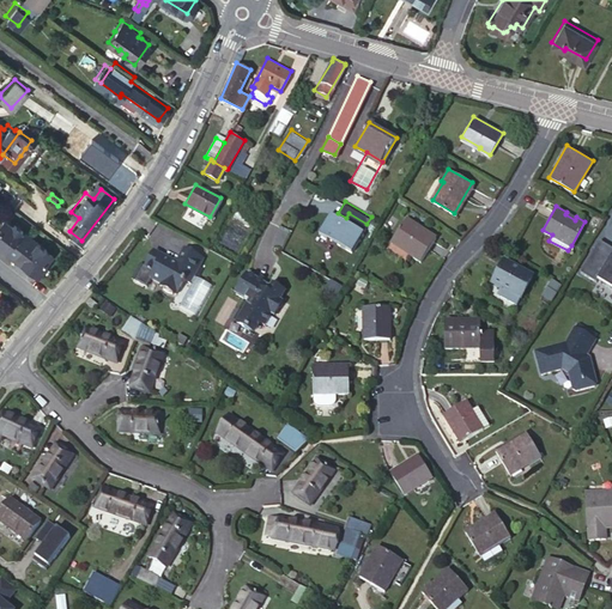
[(338,213),(332,209),(320,230),(353,249),(367,224),(349,213),(346,218),(338,213)]
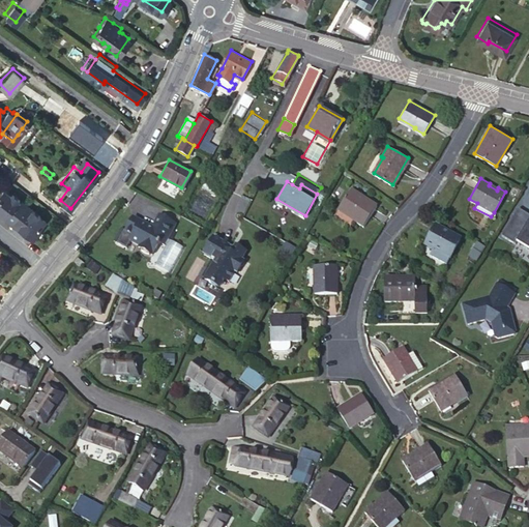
[(10,192),(3,186),(0,191),(0,210),(5,214),(4,215),(11,221),(22,207),(15,202),(20,196),(11,191),(10,192)]
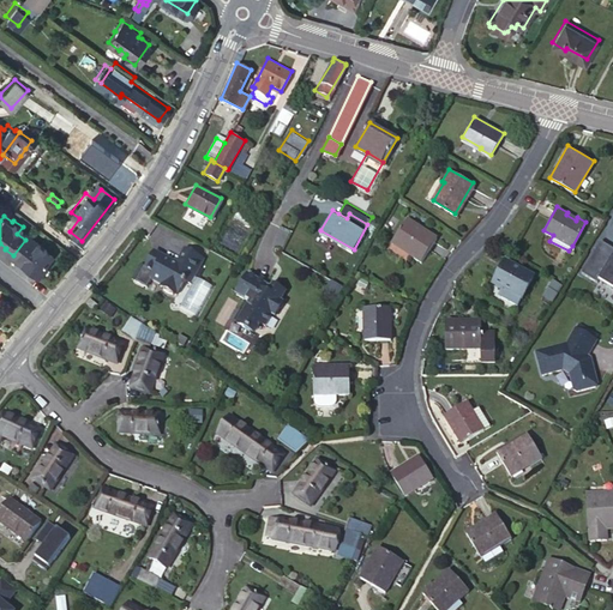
[(409,253),(421,260),(437,236),(407,217),(392,239),(410,251),(409,253)]
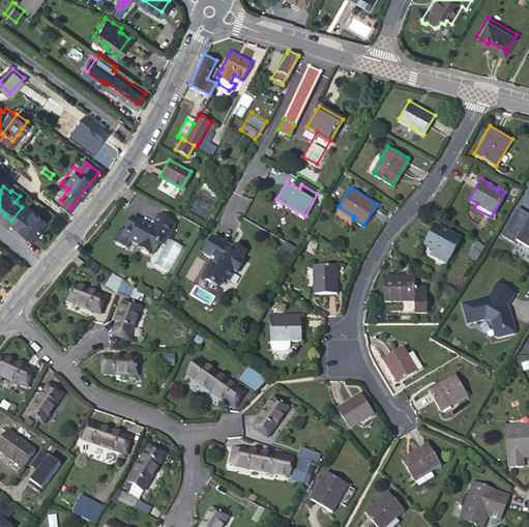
[(20,196),(15,202),(22,207),(26,201),(20,196)]
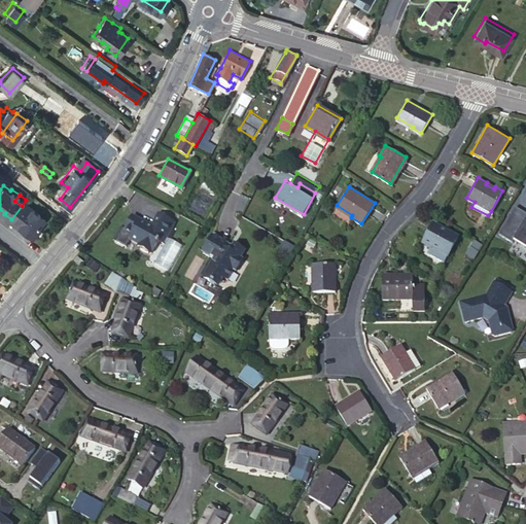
[(26,200),(22,206),(28,211),(32,205),(26,200)]
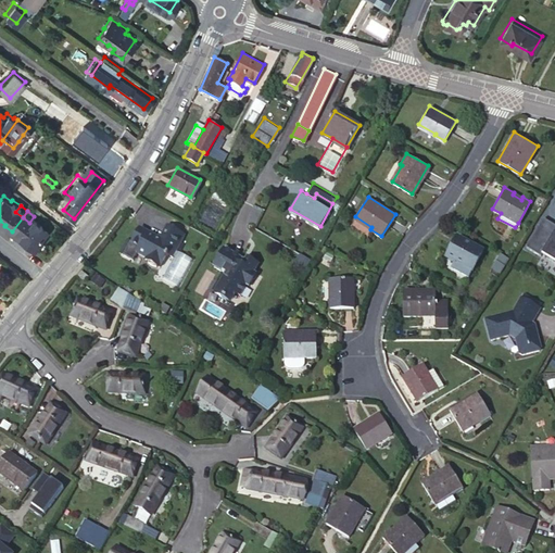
[(23,217),(12,231),(19,237),(20,236),(35,247),(42,238),(40,236),(48,226),(34,216),(29,223),(23,217)]
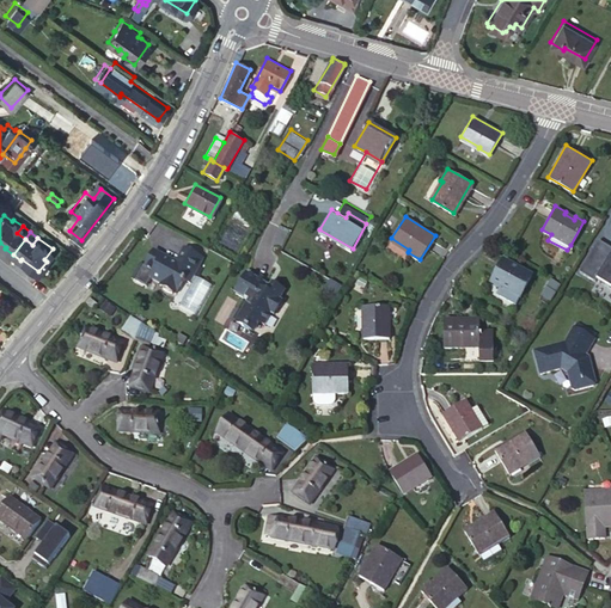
[(610,245),(597,238),(580,269),(610,286),(610,245)]
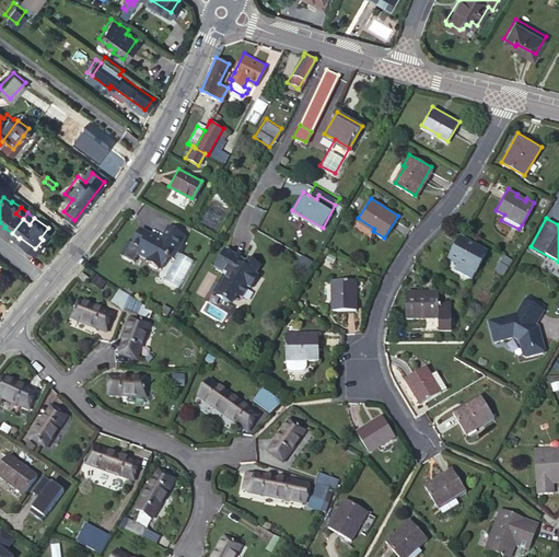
[(186,234),(167,224),(160,239),(156,238),(158,235),(140,225),(132,241),(140,245),(137,251),(147,256),(146,258),(149,259),(148,260),(149,262),(151,264),(153,265),(156,265),(158,265),(160,266),(166,255),(167,255),(169,253),(174,256),(177,250),(182,241),(186,234)]
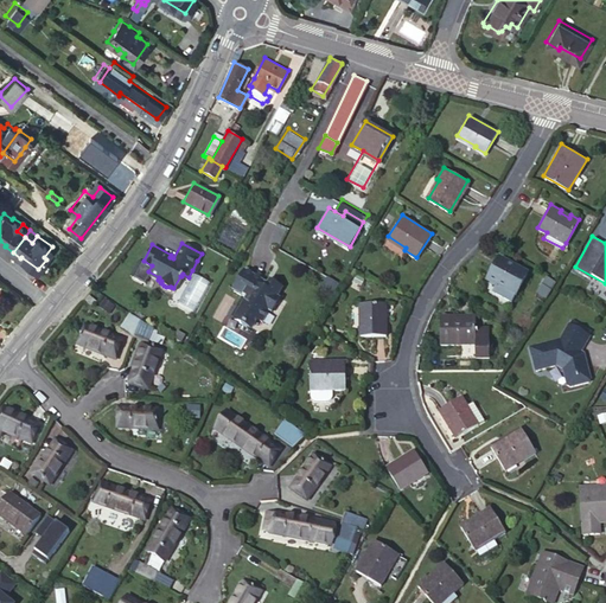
[(497,283),(493,289),(512,300),(516,292),(517,292),(528,271),(499,255),(486,278),(497,283)]
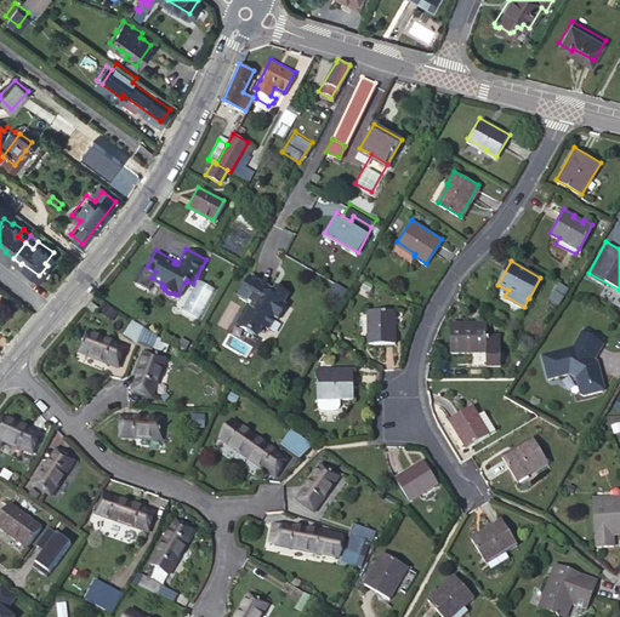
[(346,285),(335,279),(328,292),(337,298),(346,285)]
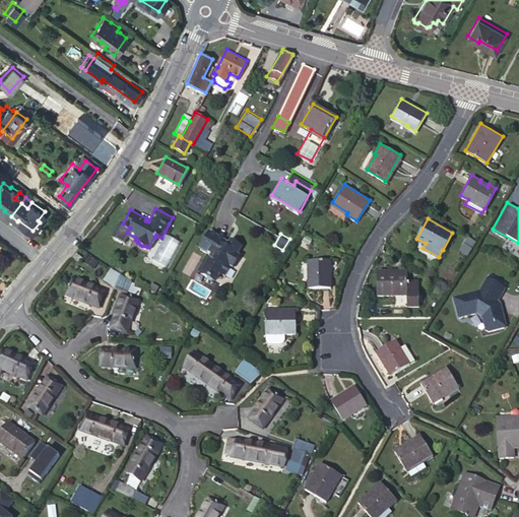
[(219,274),(215,282),(210,291),(219,296),(220,294),(222,295),(226,288),(232,292),(237,282),(238,280),(242,280),(244,276),(242,273),(243,271),(248,263),(232,254),(230,256),(218,250),(208,268),(219,274)]
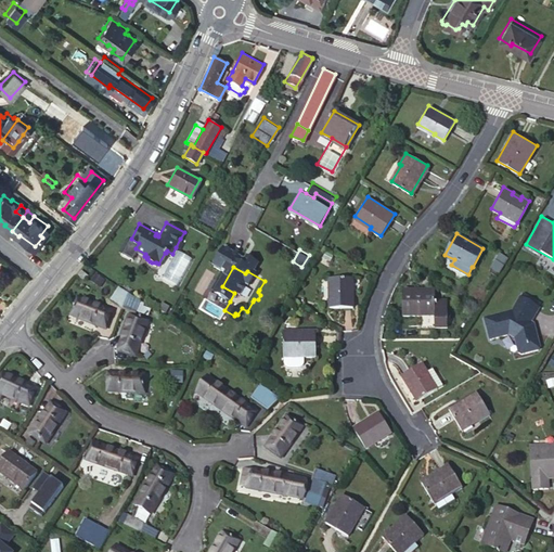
[(81,268),(78,272),(87,278),(89,274),(85,271),(85,270),(81,268)]
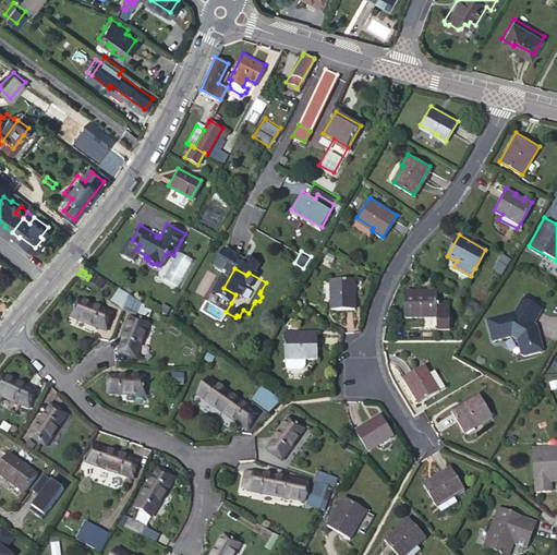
[(354,308),(354,297),(351,297),(351,286),(354,285),(354,277),(333,277),(331,298),(330,297),(330,308),(354,308)]
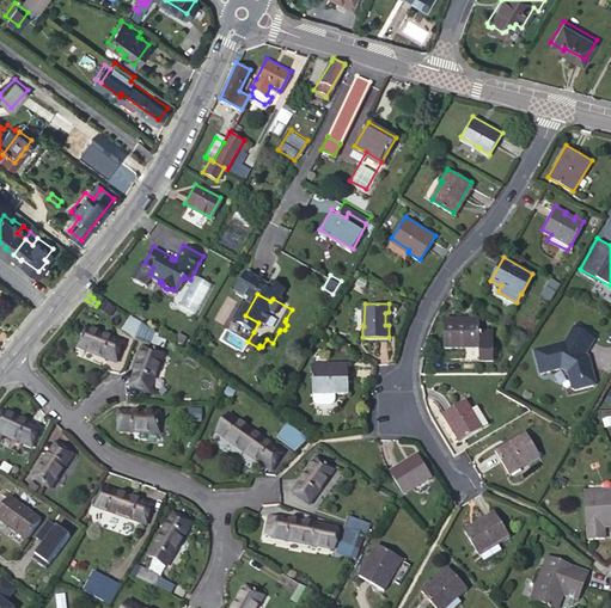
[(141,323),(130,313),(123,324),(138,332),(141,323)]
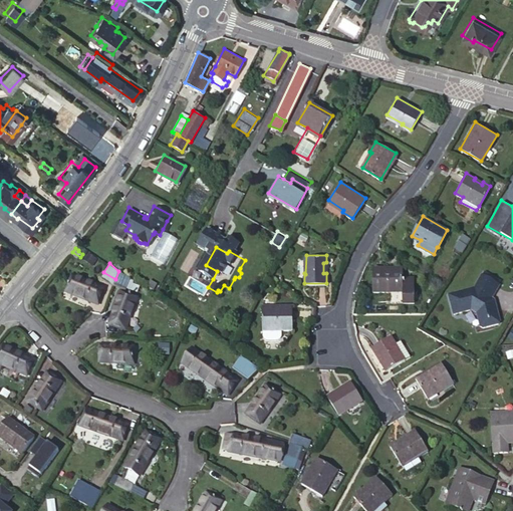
[(403,265),(371,265),(372,291),(385,291),(386,289),(403,289),(403,290),(404,291),(404,301),(415,301),(415,274),(414,274),(414,276),(403,276),(403,274),(403,265)]
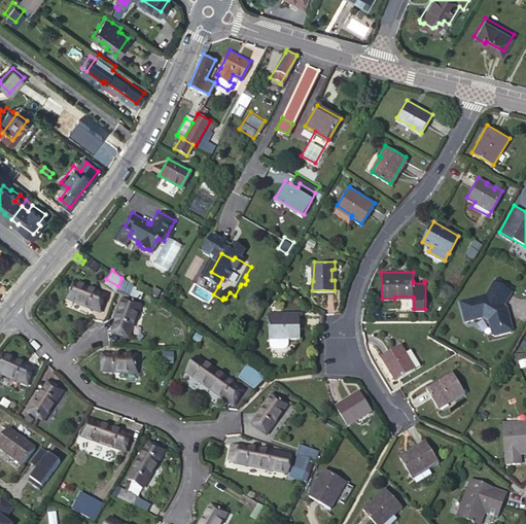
[(507,284),(492,276),(491,278),(506,286),(507,284)]
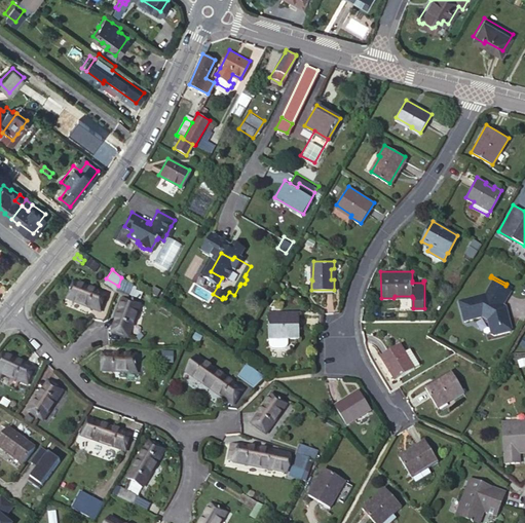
[(499,308),(497,303),(507,287),(490,277),(489,276),(481,290),(455,298),(461,318),(483,311),(488,329),(491,331),(507,326),(509,324),(503,307),(499,308)]
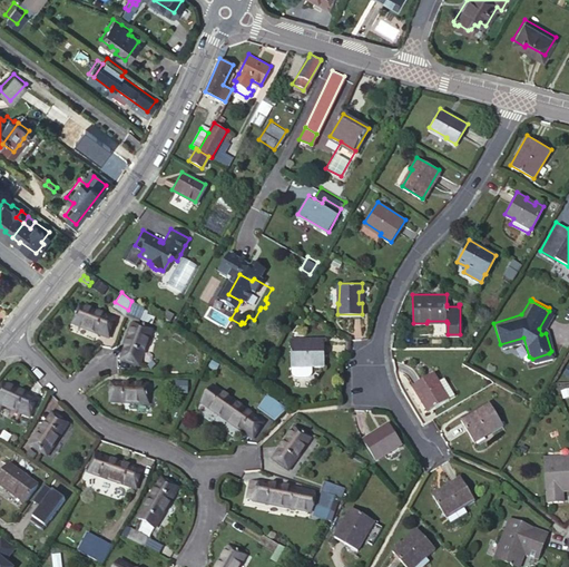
[(134,319),(135,316),(141,308),(131,301),(128,310),(127,315),(134,319)]
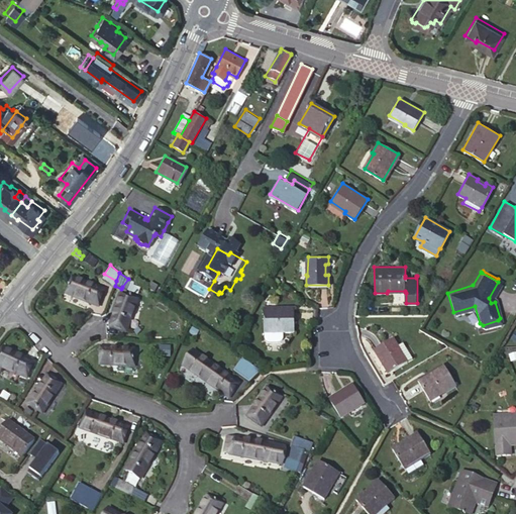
[(102,277),(115,286),(116,281),(104,274),(102,277)]
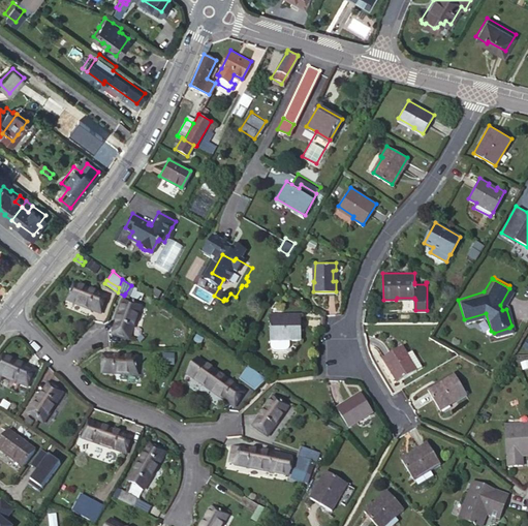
[(102,309),(107,297),(96,291),(96,289),(74,281),(68,297),(102,309)]
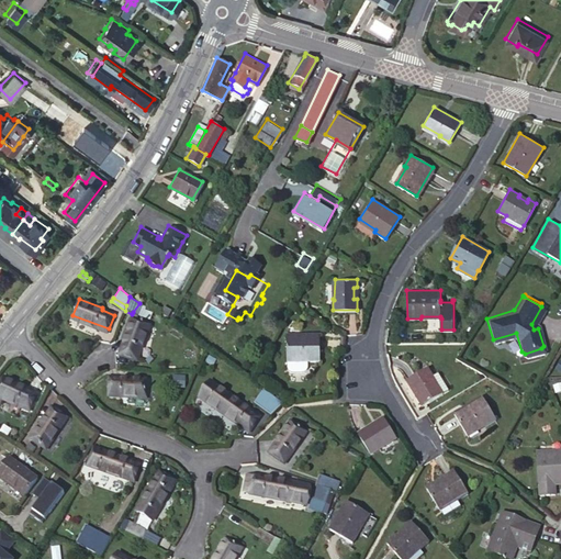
[(139,315),(145,306),(139,303),(133,312),(139,315)]
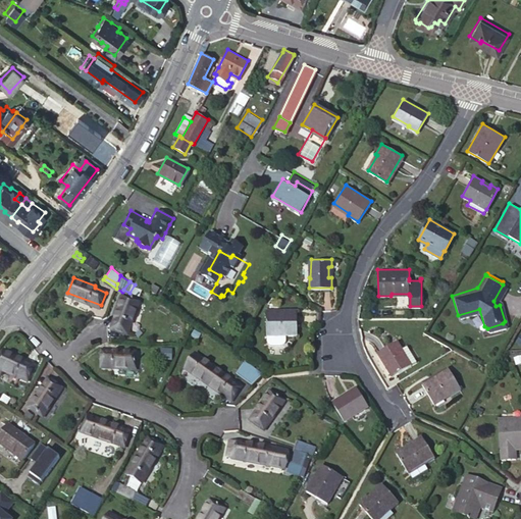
[(114,327),(118,328),(122,330),(126,332),(139,300),(124,295),(116,316),(118,316),(114,327)]
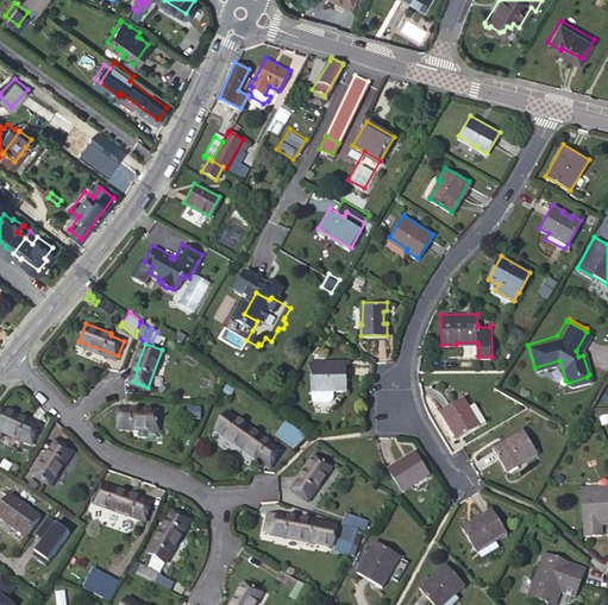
[(319,364),(319,360),(309,360),(309,386),(312,386),(312,396),(314,397),(319,401),(325,401),(327,399),(331,395),(332,390),(346,390),(346,360),(331,360),(331,365),(319,364)]
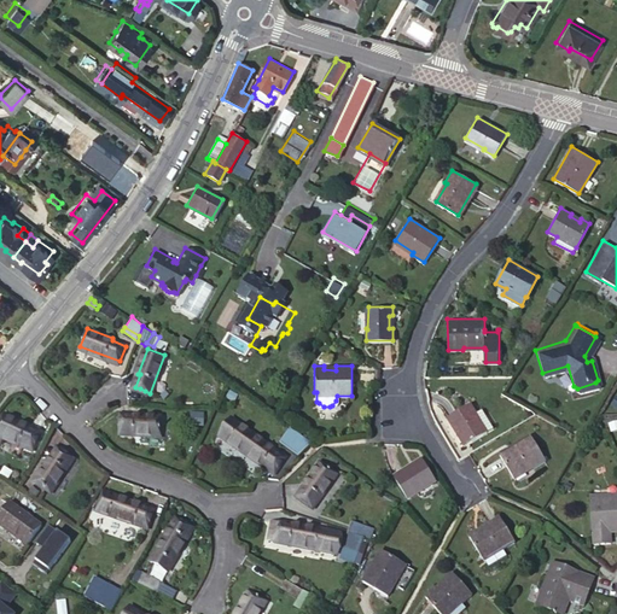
[(461,432),(457,434),(464,444),(487,431),(481,420),(478,421),(476,416),(467,403),(446,415),(450,424),(454,422),(461,432)]
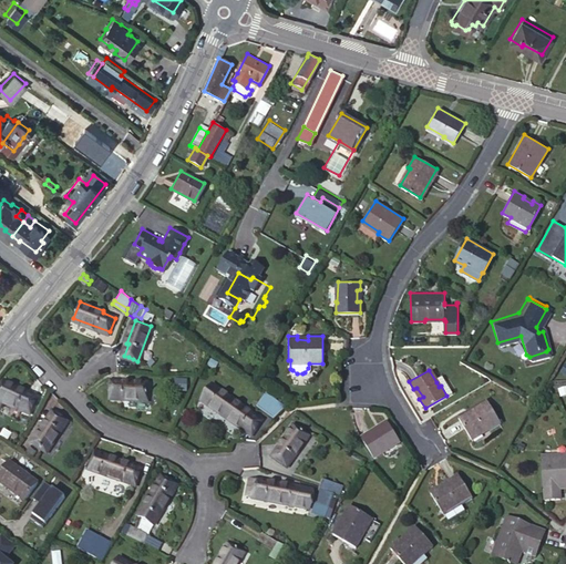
[(122,381),(110,380),(109,397),(146,398),(146,380),(122,378),(122,381)]
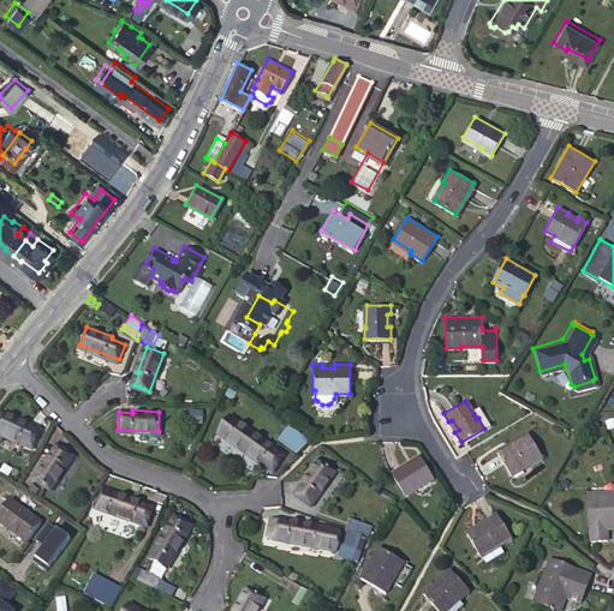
[(482,409),(474,414),(476,419),(478,418),(484,429),(492,425),(482,409)]
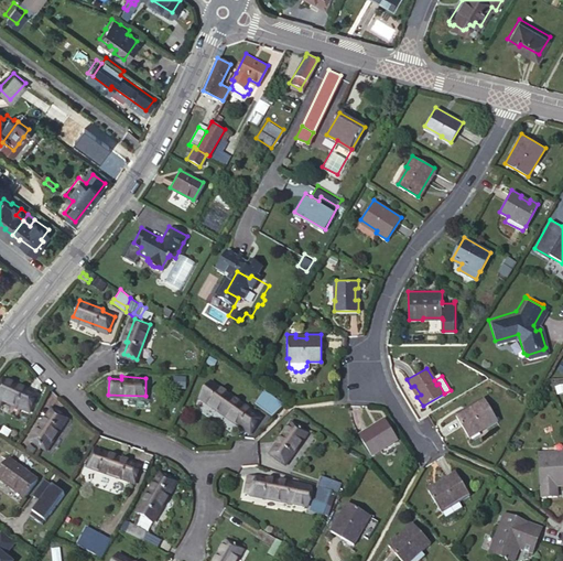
[(23,389),(24,387),(2,377),(0,381),(0,395),(29,409),(34,395),(23,389)]
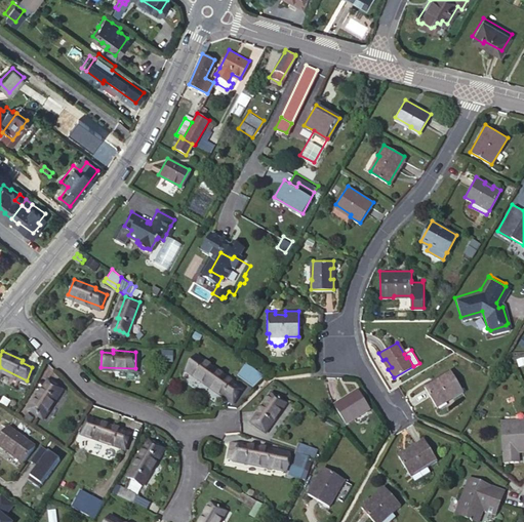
[(264,373),(250,364),(240,357),(234,366),(236,367),(242,371),(239,375),(250,384),(252,385),(264,373)]
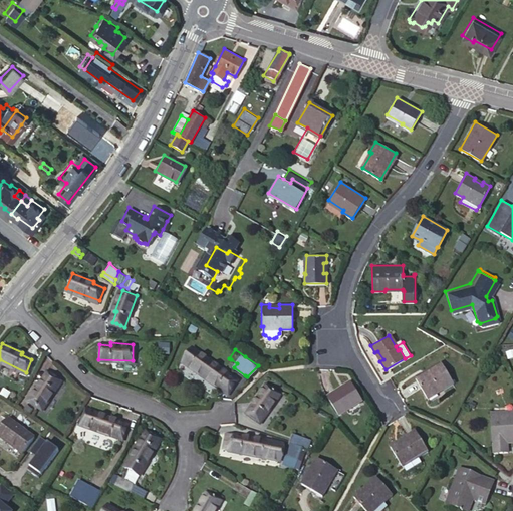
[(222,387),(229,392),(238,377),(198,351),(189,365),(222,388),(222,387)]
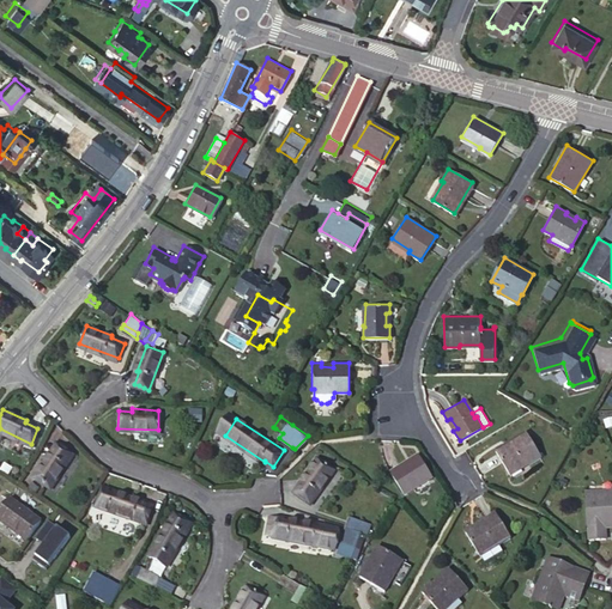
[(447,420),(453,431),(458,428),(450,419),(447,420)]
